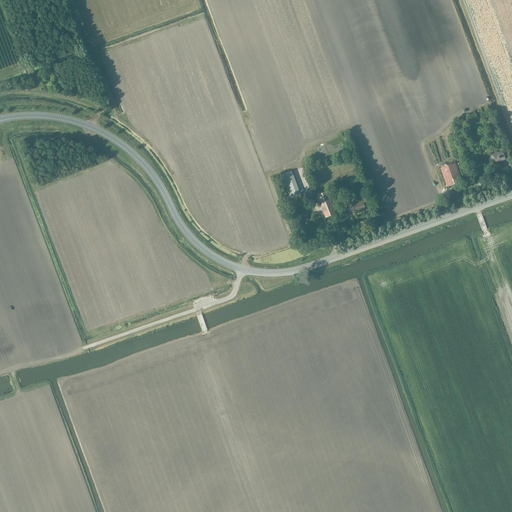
[(503,152),(493,155),(496,163),(505,159),(503,152)]
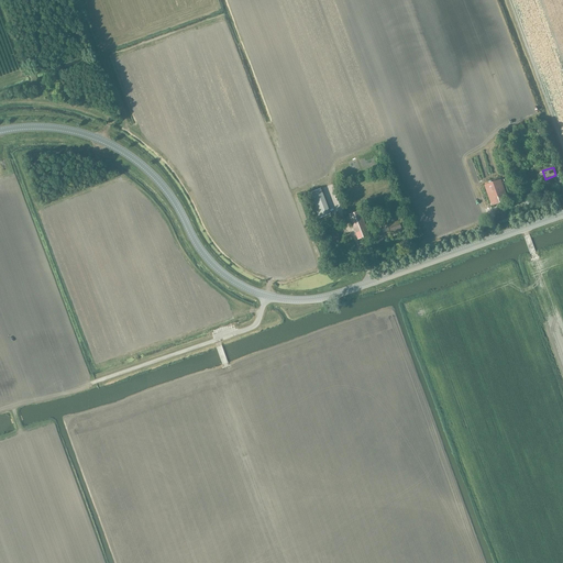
[(484,185),(492,206),(508,200),(501,179),(484,185)]
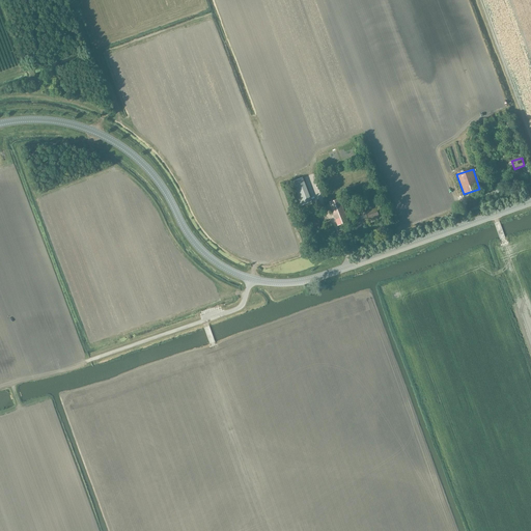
[(302,207),(313,203),(304,179),(292,184),(302,207)]
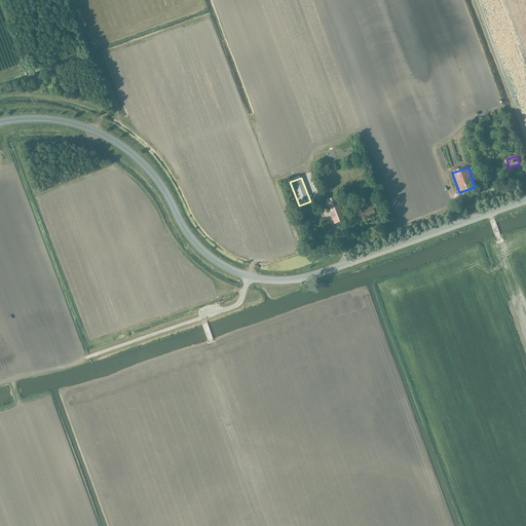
[(326,200),(327,201),(335,224),(345,220),(336,197),(326,200)]
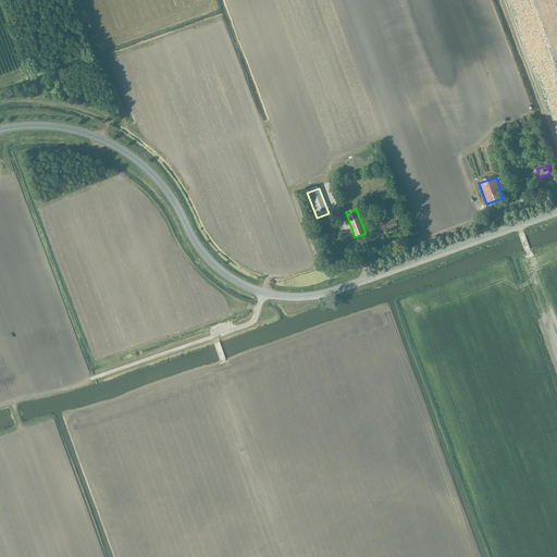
[(385,227),(384,226),(385,225),(387,230),(397,226),(395,219),(384,222),(385,223),(383,223),(382,219),(376,221),(380,230),(385,227)]
